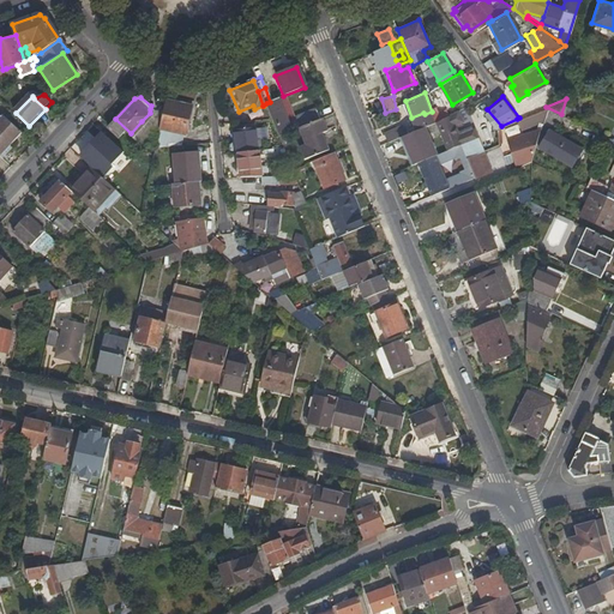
[(270,102),(266,103),(271,116),(280,114),(275,100),(270,102)]
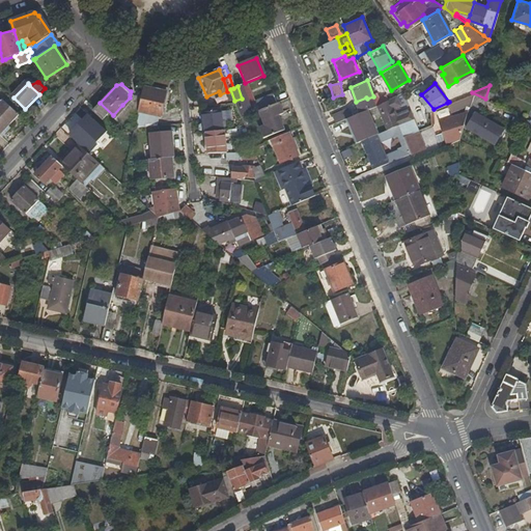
[(244,96),(239,86),(238,86),(242,99),(248,113),(240,115),(238,116),(239,119),(240,120),(252,115),(242,98),(244,96)]
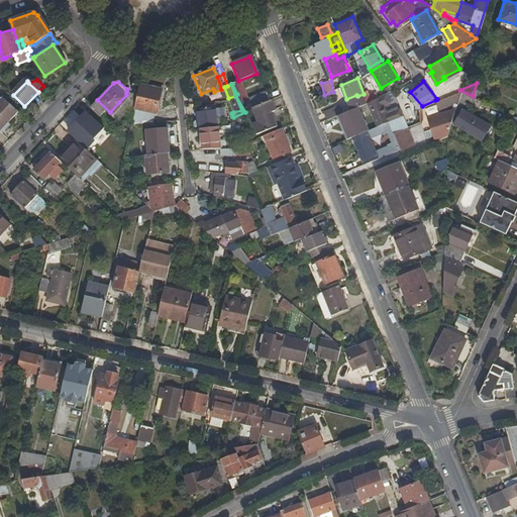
[(160,91),(137,86),(136,93),(130,123),(129,124),(134,124),(152,123),(153,113),(156,113),(160,91)]
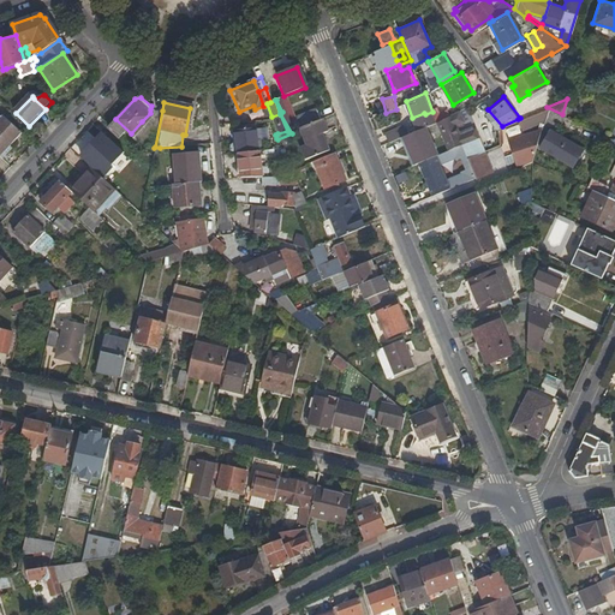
[(267,103),(263,106),(264,106),(270,121),(275,135),(278,133),(272,117),(267,103)]
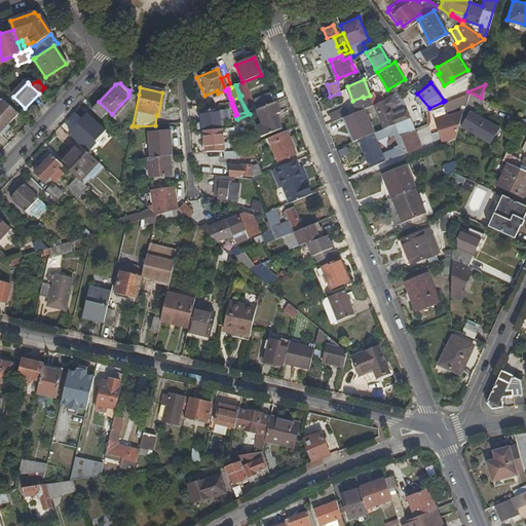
[(445,101),(443,102),(446,108),(465,100),(467,91),(445,101)]
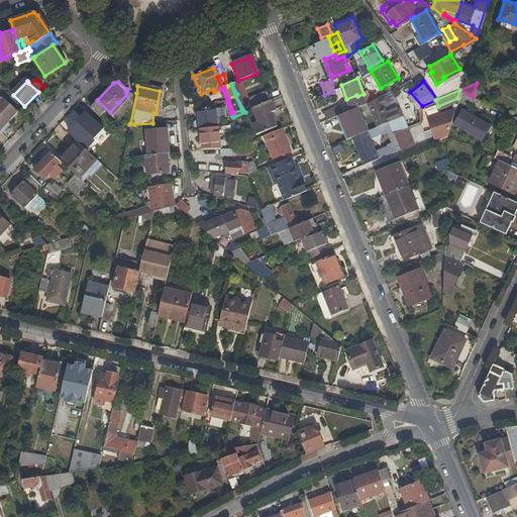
[(473,96),(459,90),(457,98),(455,102),(467,107),(473,96)]
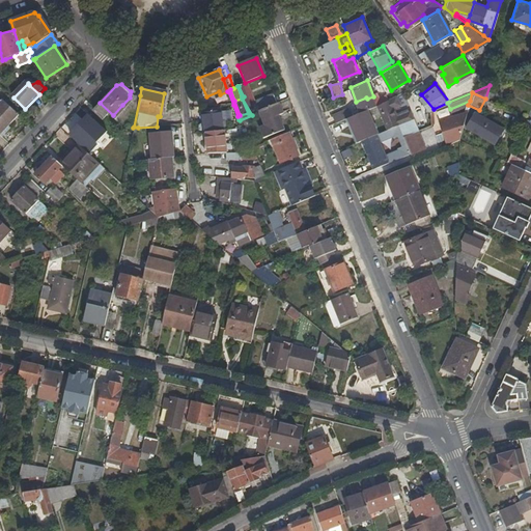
[(396,93),(376,104),(381,112),(387,128),(398,123),(414,117),(410,107),(396,113),(393,106),(400,103),(396,93)]
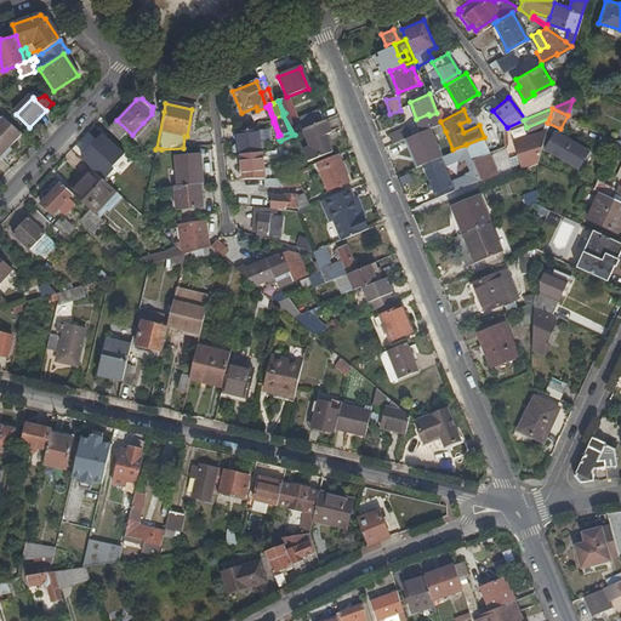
[(147,147),(157,148),(164,112),(154,110),(152,114),(143,123),(148,127),(151,130),(147,147)]
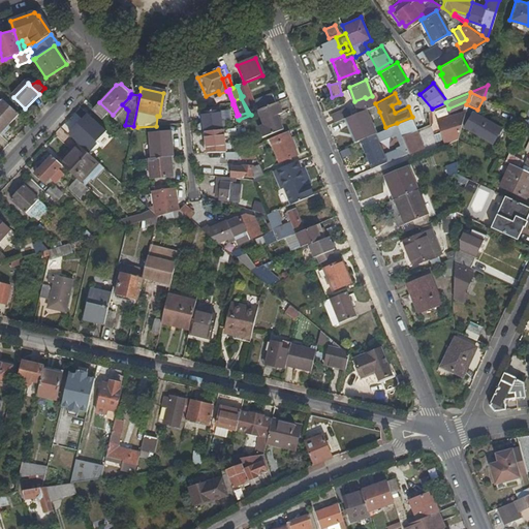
[(259,111),(275,103),(271,94),(252,102),(256,112),(259,111)]
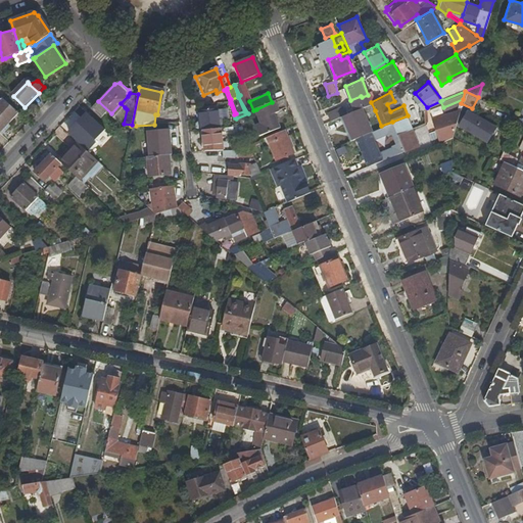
[(238,97),(231,99),(236,113),(244,111),(238,97)]
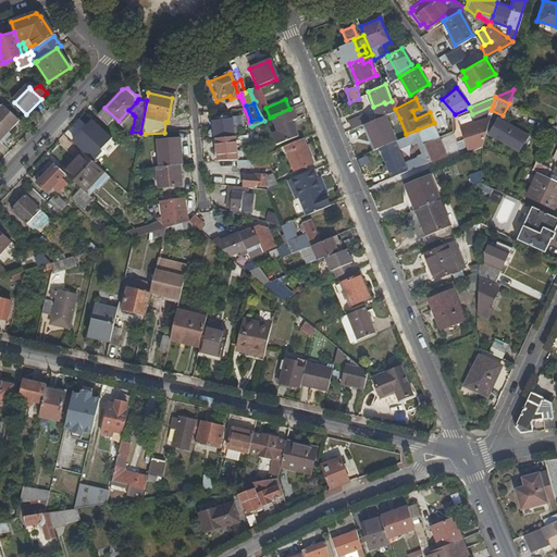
[(2,106),(0,108),(0,139),(0,140),(1,140),(20,121),(2,106)]
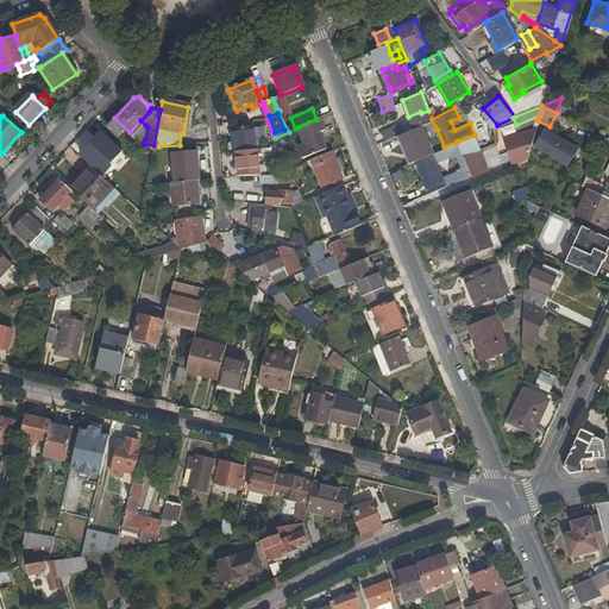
[(316,119),(299,127),(306,145),(296,149),(301,161),(324,151),(319,140),(318,142),(315,135),(322,132),(316,119)]
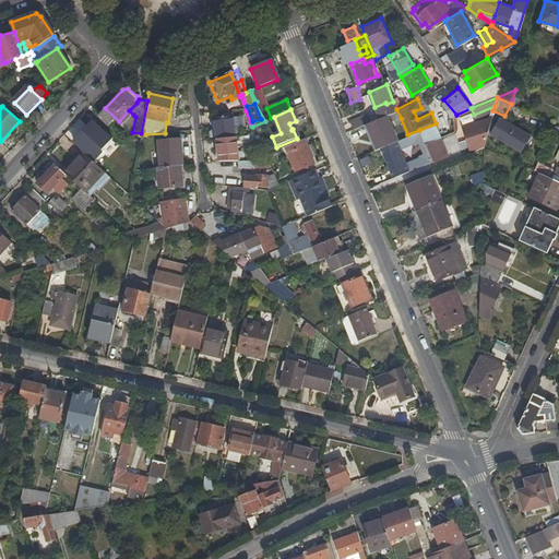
[(401,118),(396,109),(382,116),(384,119),(376,123),(382,140),(392,135),(387,123),(401,118)]
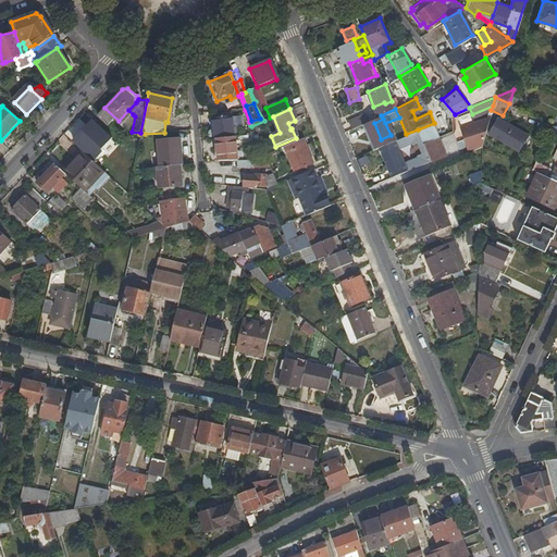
[(119,121),(118,121),(122,125),(133,114),(128,110),(119,121)]
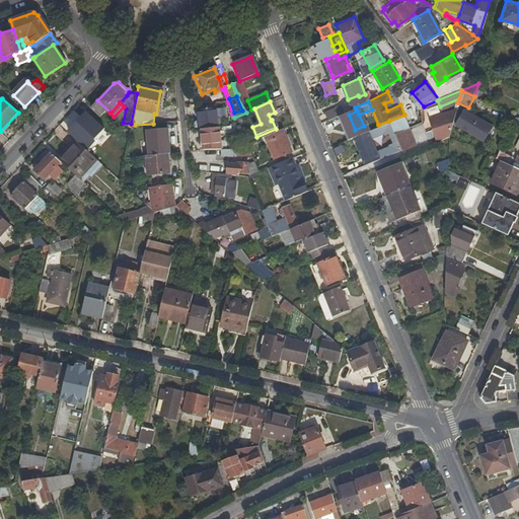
[(323,109),(327,119),(343,113),(339,102),(323,109)]
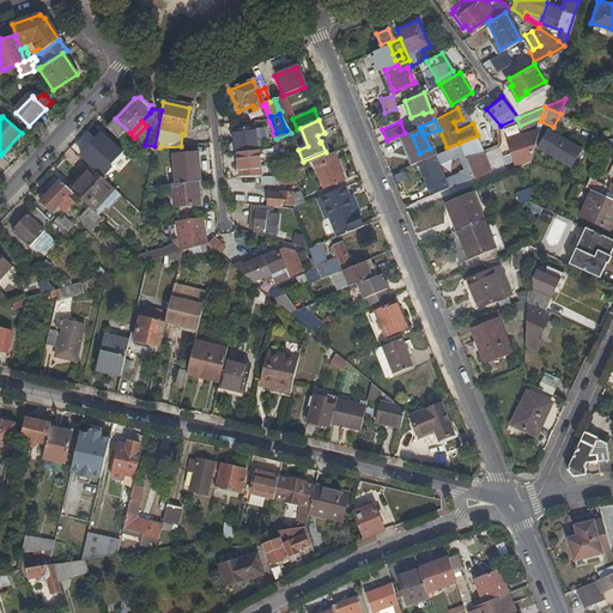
[(515,162),(530,156),(539,126),(507,139),(515,162)]
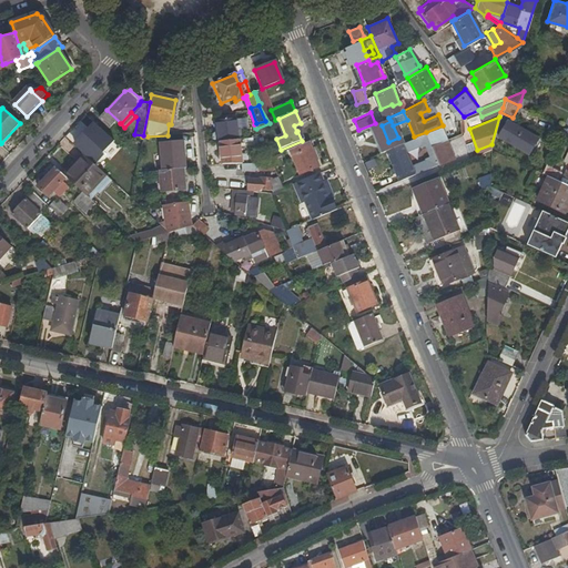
[(538,137),(506,118),(496,133),(528,152),(538,137)]
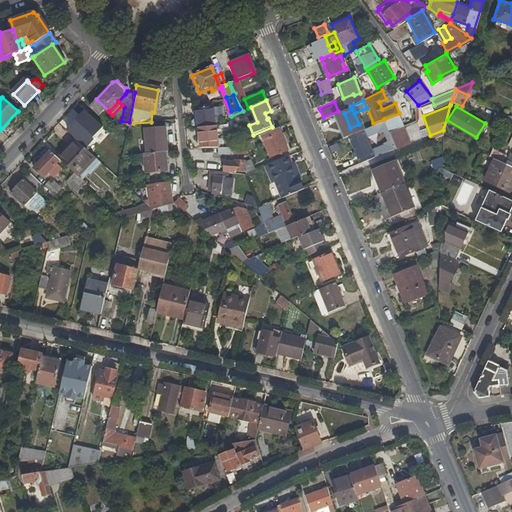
[(194,110),(195,129),(198,129),(213,128),(211,109),(194,110)]
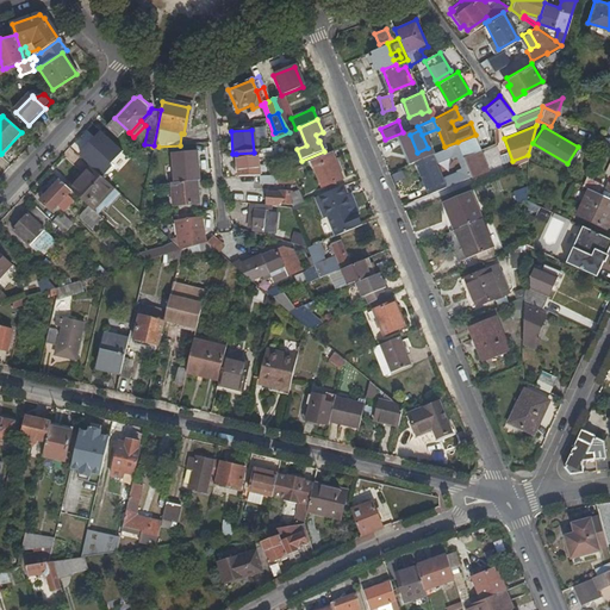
[(475,135),(458,142),(460,148),(478,141),(475,135)]
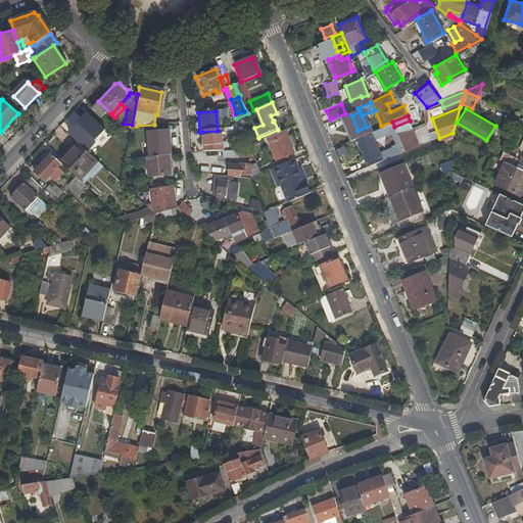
[(397,133),(394,127),(392,122),(381,126),(362,134),(355,137),(368,164),(403,150),(397,133)]
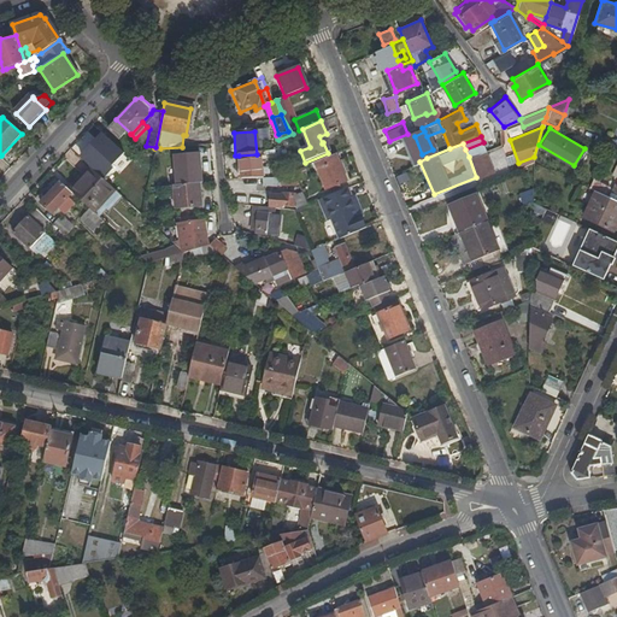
[(182,147),(160,148),(160,157),(170,157),(170,160),(176,159),(192,159),(193,159),(192,148),(192,146),(182,147)]
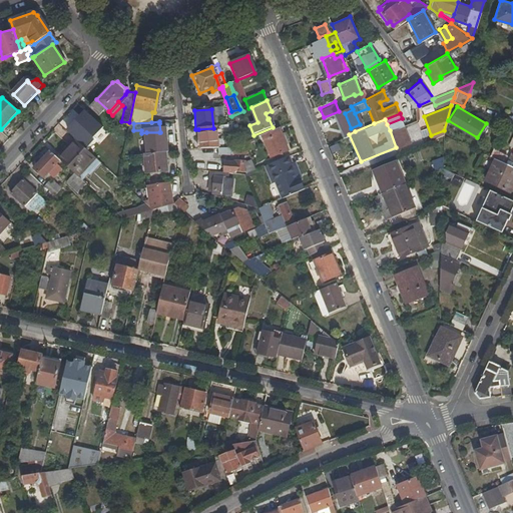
[(159,123),(160,132),(170,131),(169,122),(159,123)]
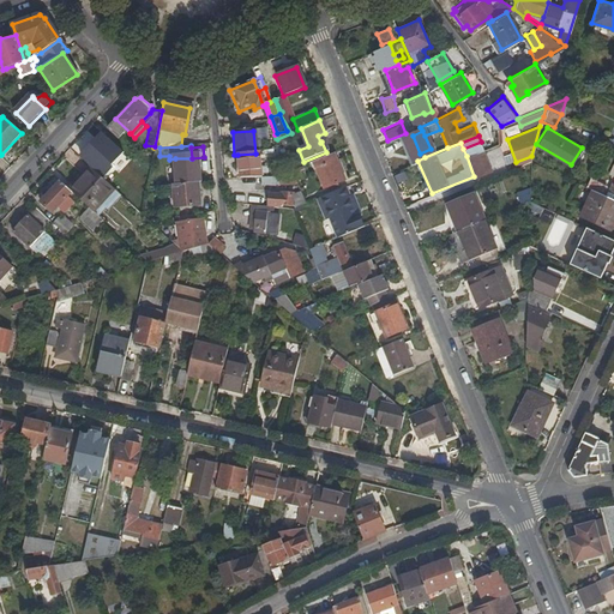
[(467,156),(474,176),(493,168),(485,149),(467,156)]
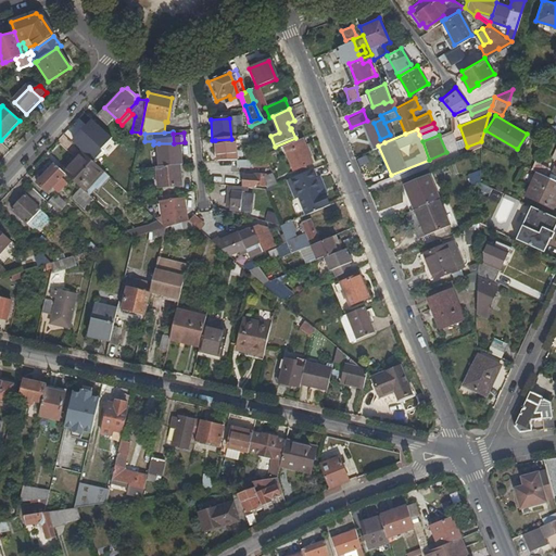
[(231,139),(215,140),(216,162),(235,162),(232,138),(231,139)]
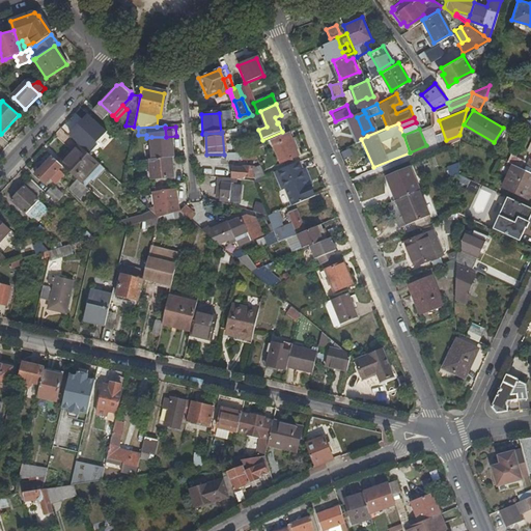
[(298,157),(288,133),(268,141),(270,147),(272,146),(279,164),(298,157)]
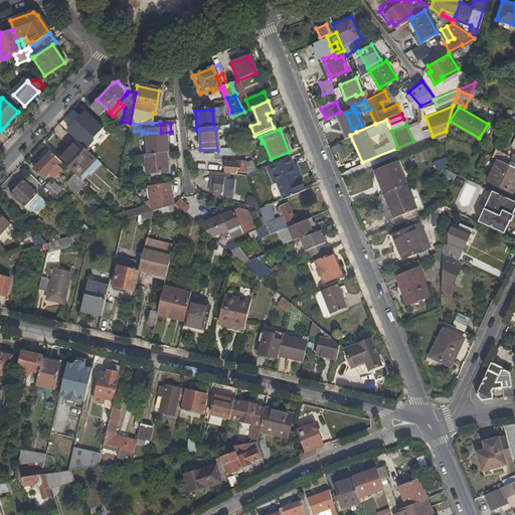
[(161,133),(160,133),(161,150),(172,149),(171,132),(161,133)]
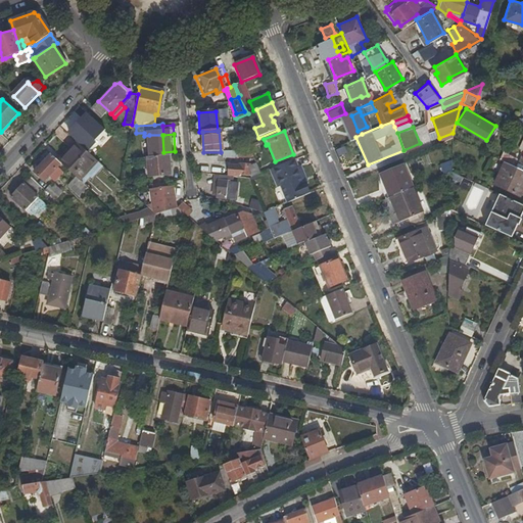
[(162,135),(149,135),(151,152),(163,152),(162,135)]
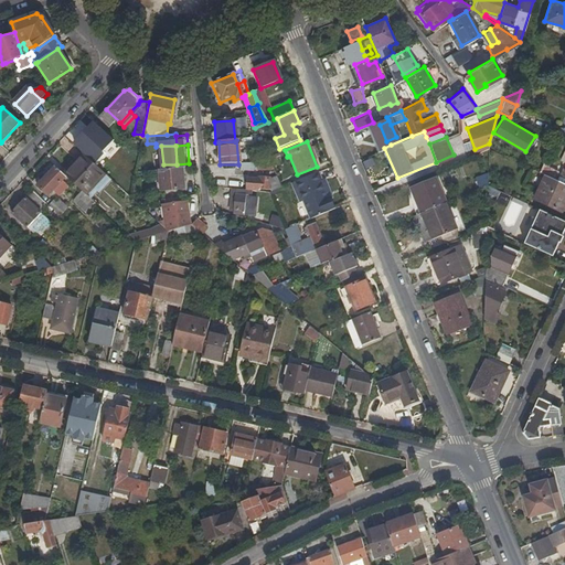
[(82,151),(70,166),(73,168),(85,155),(82,151)]
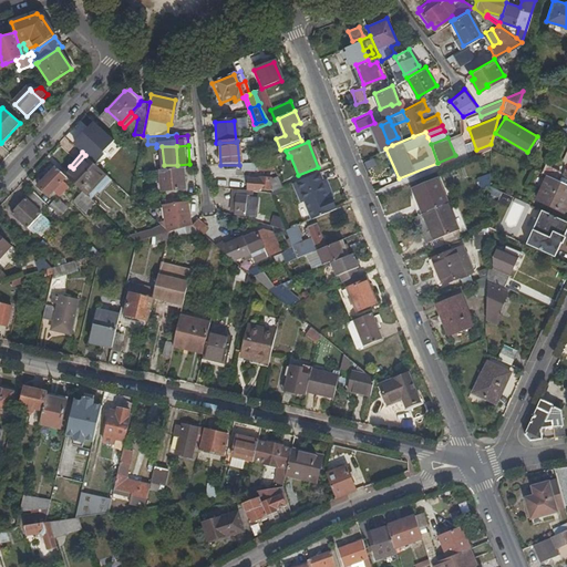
[(70,166),(62,173),(66,176),(81,191),(85,195),(106,174),(85,155),(73,168),(70,166)]
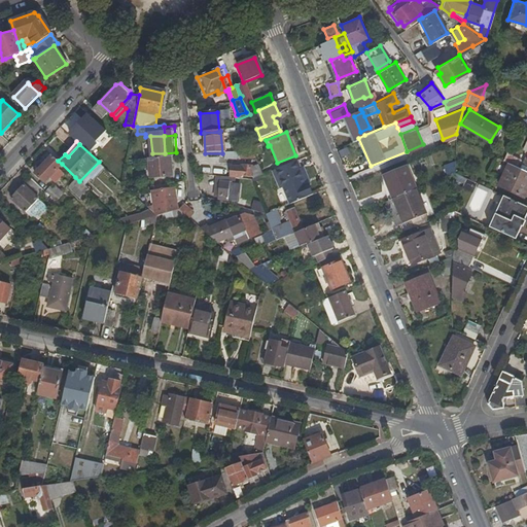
[(507,162),(517,166),(520,159),(505,151),(502,159),(507,162)]
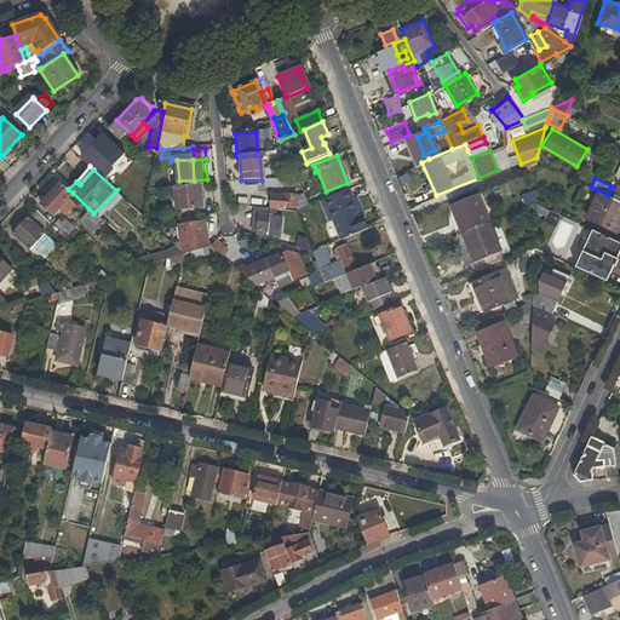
[(67,199),(73,193),(68,189),(61,182),(53,189),(65,200),(67,199)]
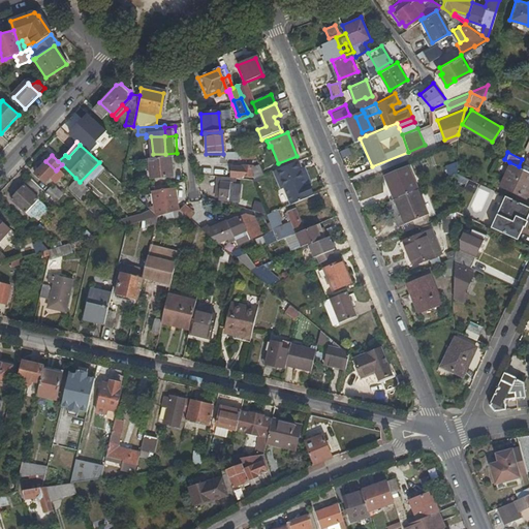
[(174,178),(172,158),(149,160),(152,180),(174,178)]
